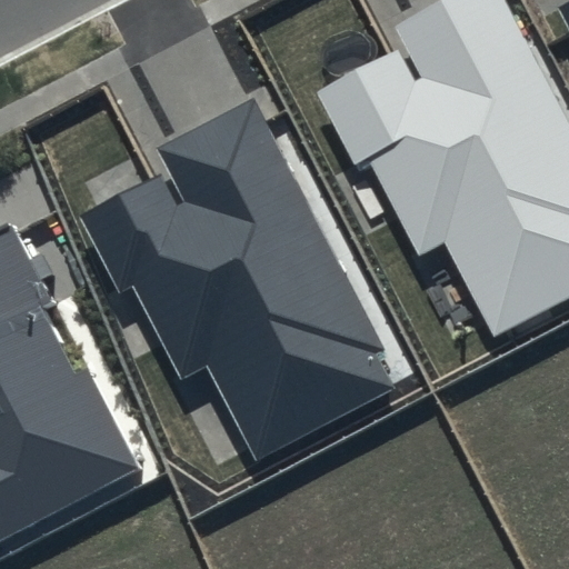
[(568,126),(502,0),(450,0),(397,29),(422,77),(415,81),(396,47),(313,90),(355,169),(369,161),(419,257),(445,242),(493,336),(568,295),(568,126)]
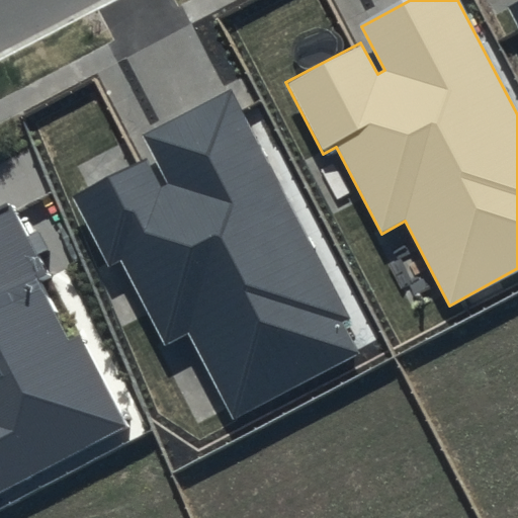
[(517,1),(508,7),(517,25),(517,1)]
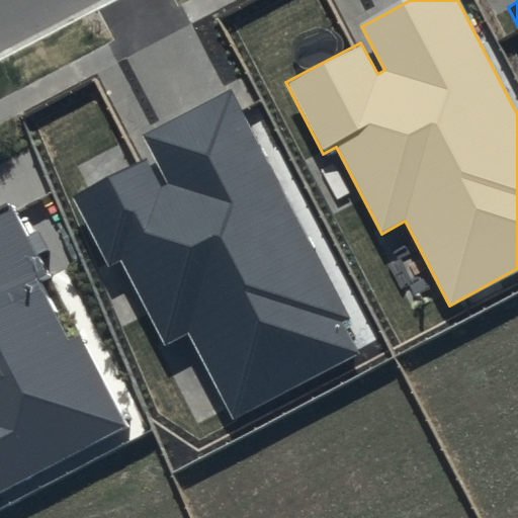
[(350,317),(231,89),(142,136),(168,185),(161,188),(145,157),(71,195),(108,267),(122,259),(167,343),(189,332),(235,418),(359,353),(343,321),(350,317)]
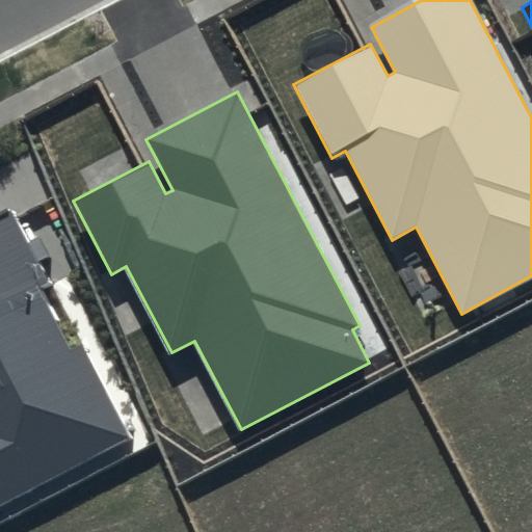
[(0,507),(129,441),(12,218),(0,224),(0,507)]
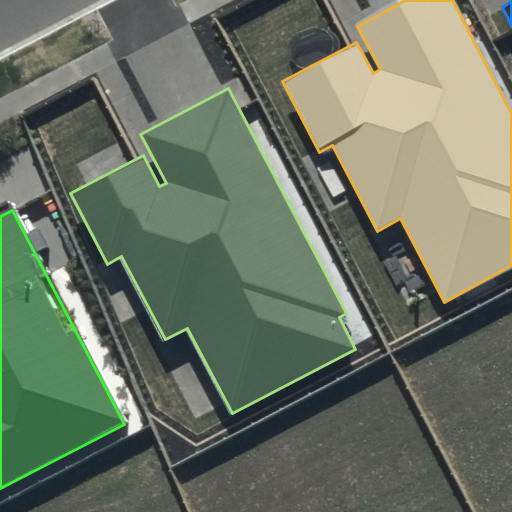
[(511,511),(511,400),(478,336),(397,378),(467,511),(511,511)]
